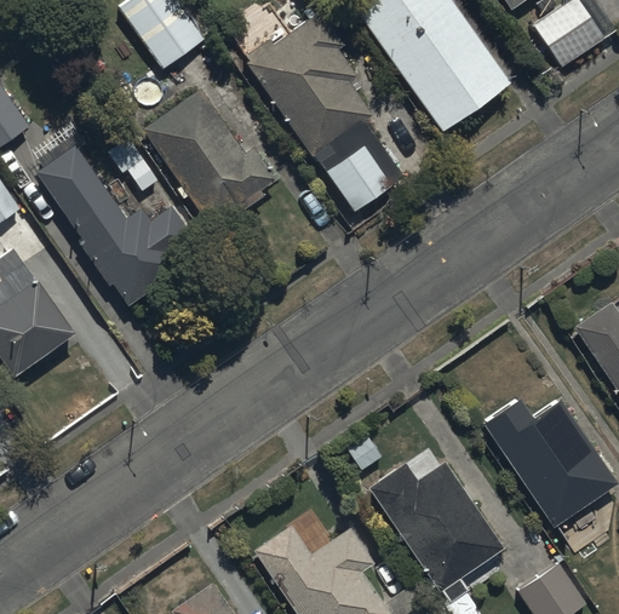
[(177,0),(133,0),(120,10),(162,70),(206,40),(177,0)]
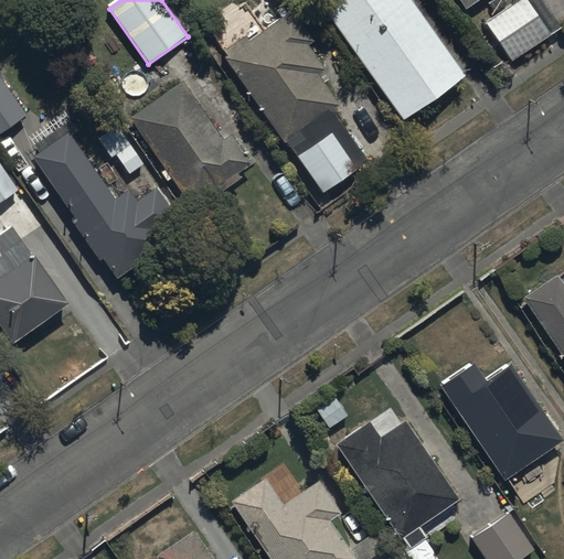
[(413,0),(325,0),(321,3),(404,120),(467,75),(413,0)]
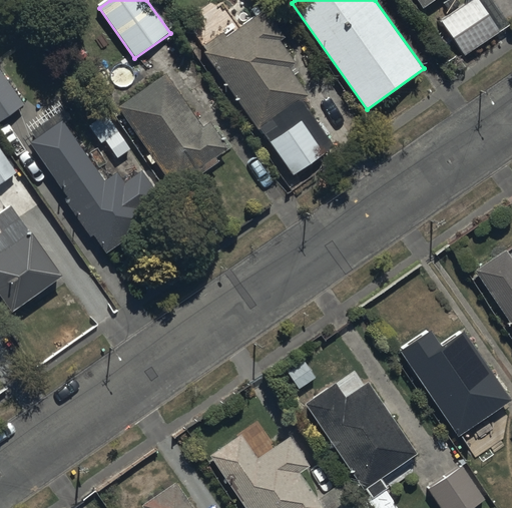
[(418,0),(425,9),(436,0),(418,0)]
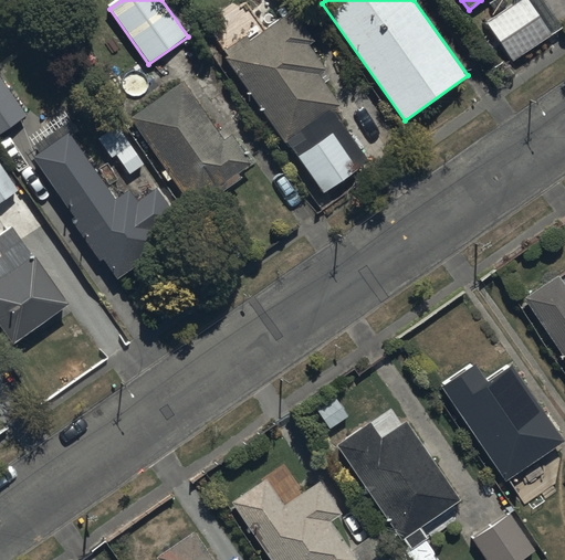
[(551,35),(525,0),(488,27),(514,63),(551,35)]
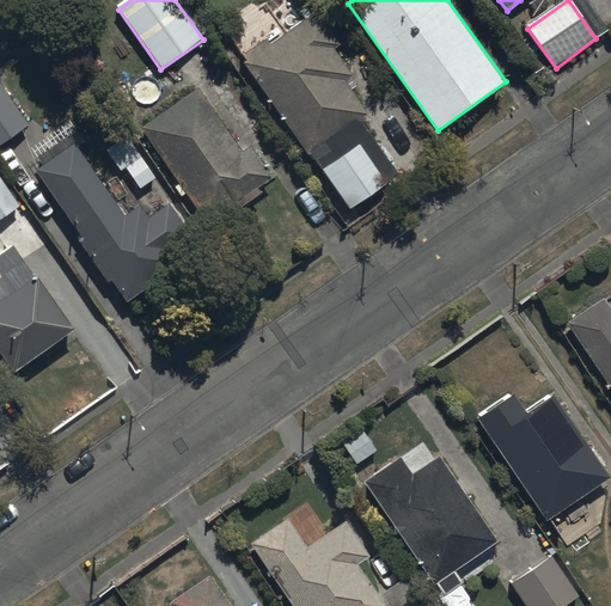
[(340,42),(316,11),(243,66),(307,152),(311,150),(356,209),(401,175),(360,120),(368,114),(344,83),(355,75),(334,47),(340,42)]
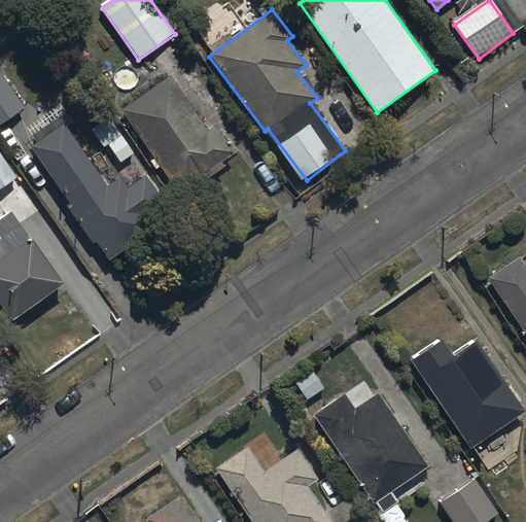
[(0,71),(0,125),(26,107),(0,71)]
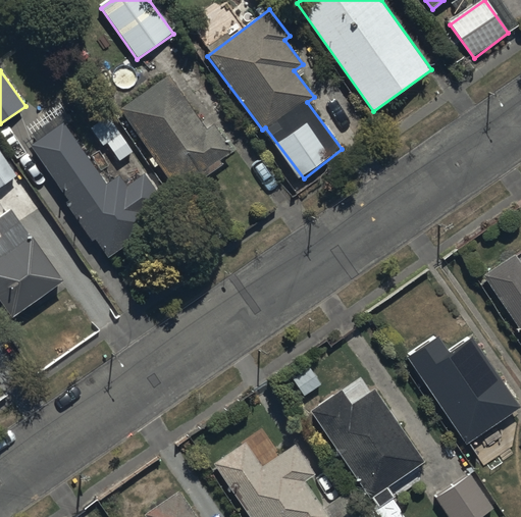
[(207,127),(168,74),(119,109),(175,188),(192,176),(197,183),(222,163),(220,160),(233,150),(214,122),(207,127)]
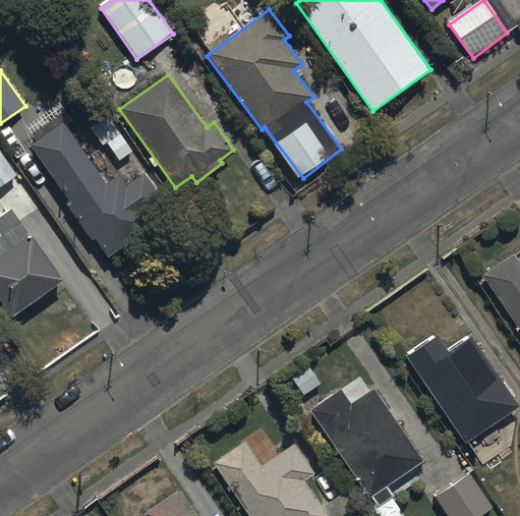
[(63,121),(31,144),(91,241),(95,238),(106,256),(129,242),(130,245),(174,219),(146,172),(125,184),(119,175),(106,183),(63,121)]
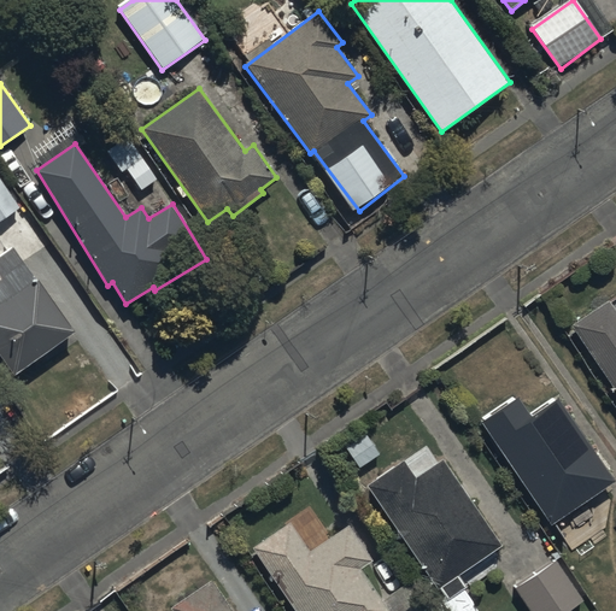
[(0,223),(21,210),(0,178),(0,223)]
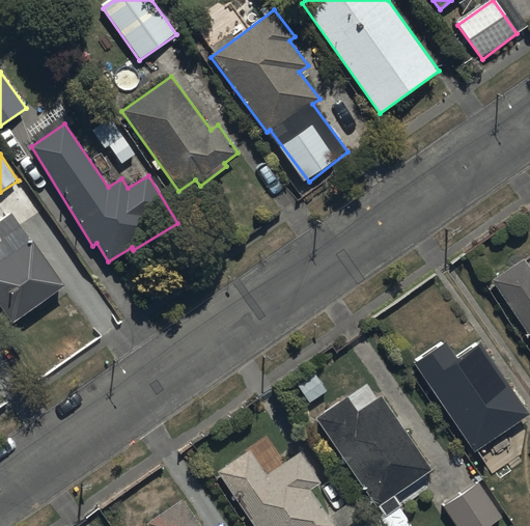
[(11,213),(0,222),(0,237),(1,240),(0,240),(0,301),(15,321),(65,282),(11,213)]
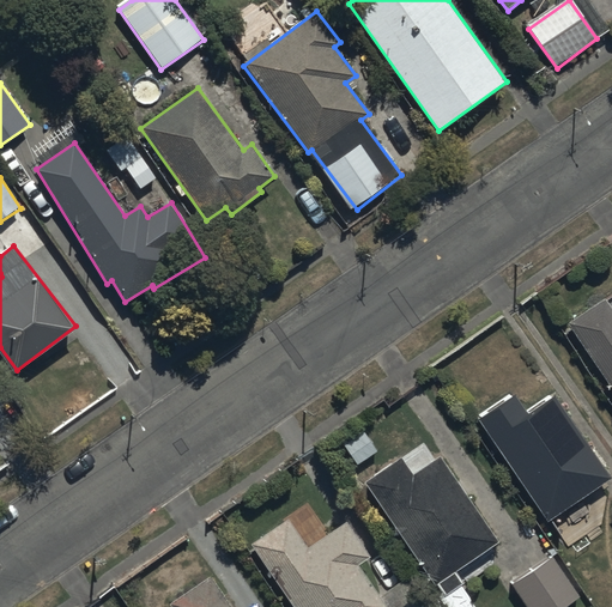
[(611,308),(605,298),(568,322),(611,387),(611,308)]
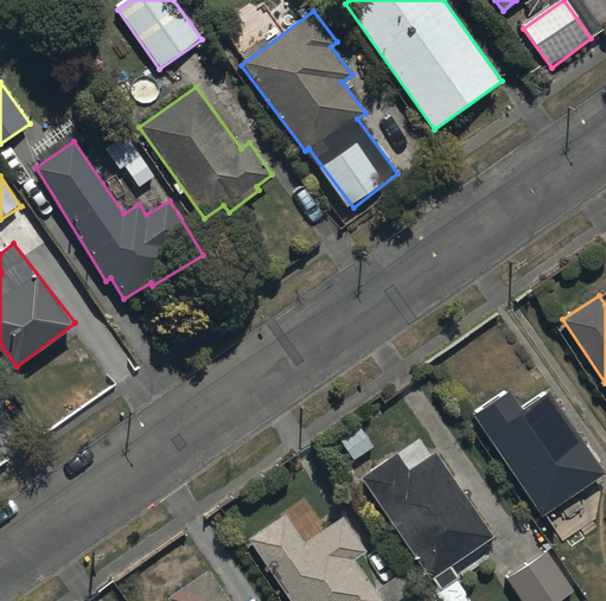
[(509,390),(473,414),(543,516),(605,474),(605,472),(549,390),(522,409),(509,390)]
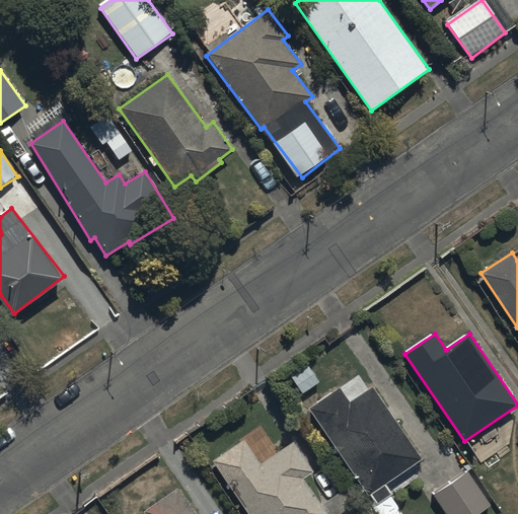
[(341,386),(307,409),(367,495),(422,457),(372,386),(351,400),(341,386)]
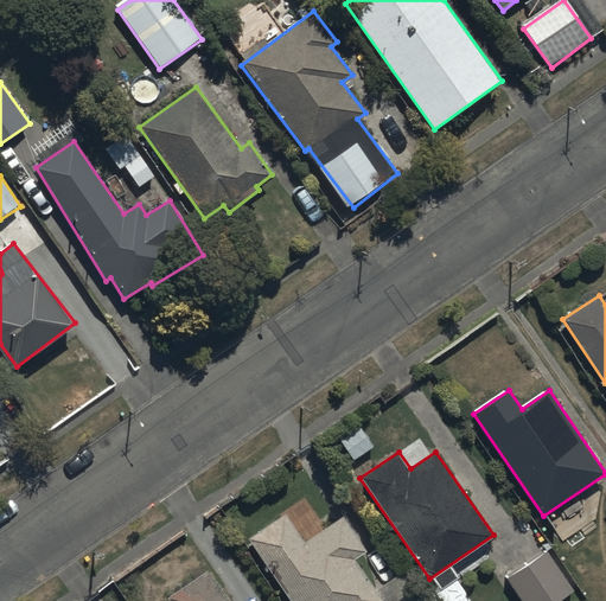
[(344,517),(305,542),(286,513),(248,537),(291,600),(382,600),(355,558),(367,550),(344,517)]
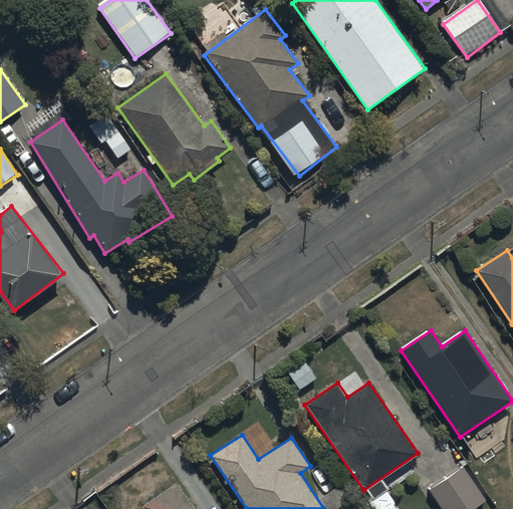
[(464,469),(429,492),(440,508),(477,508),(486,503),(464,469)]
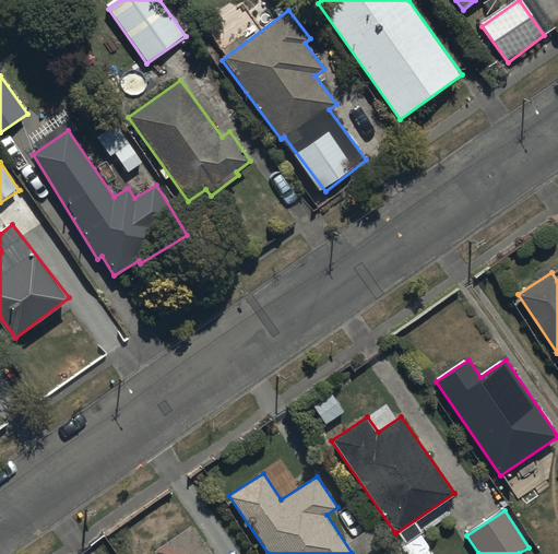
[(212,553),(193,525),(155,550),(157,553),(212,553)]
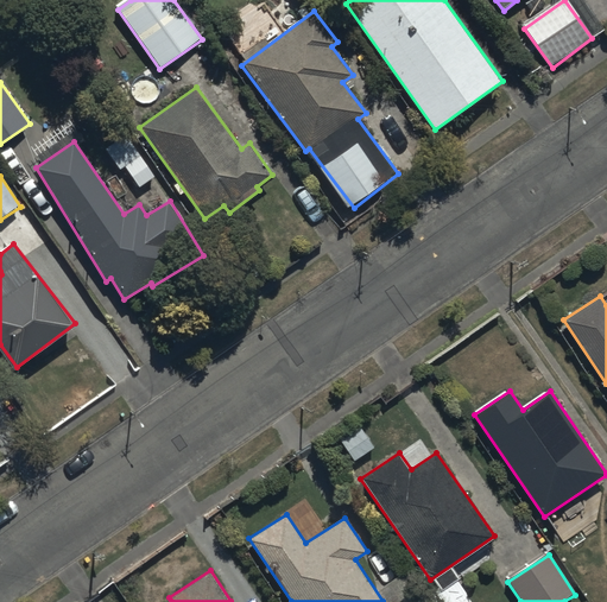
All buildings are outlined.
